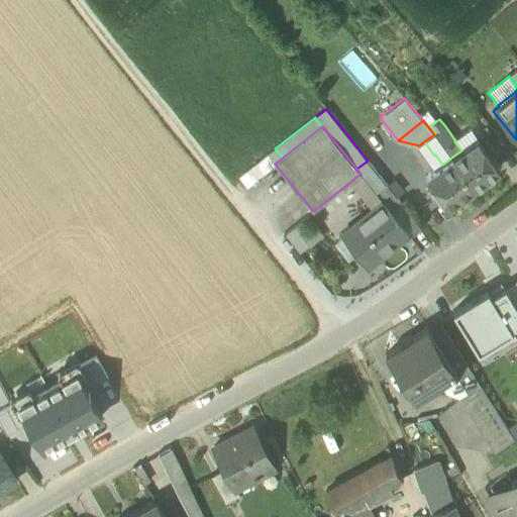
[(454,141),(461,150),(478,138),(470,128),(454,139),(455,140),(454,141)]
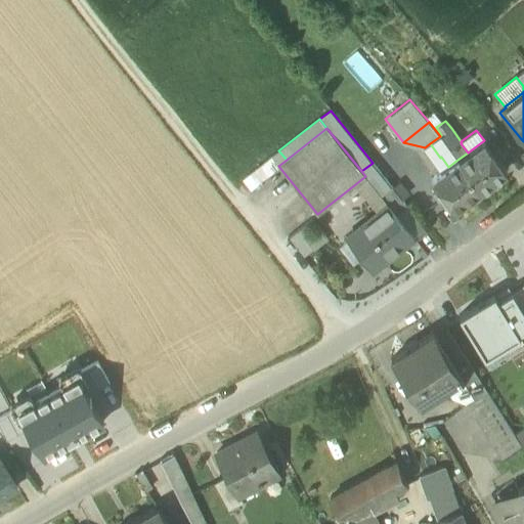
[(468,153),(457,160),(480,189),(507,171),(484,140),(468,153)]
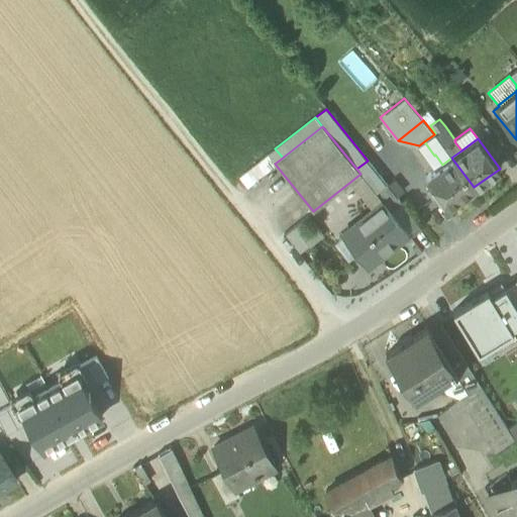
[(434,156),(424,141),(419,145),(436,170),(442,165),(435,154),(434,156)]
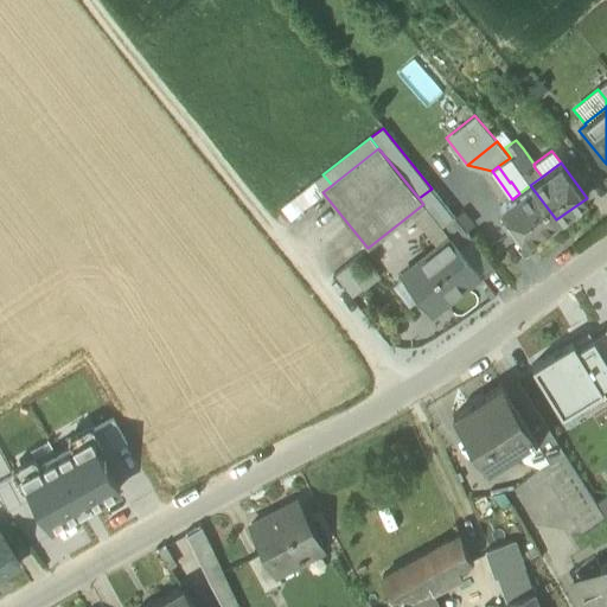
[(305,189),(314,199),(323,192),(332,185),(323,174),(305,189)]
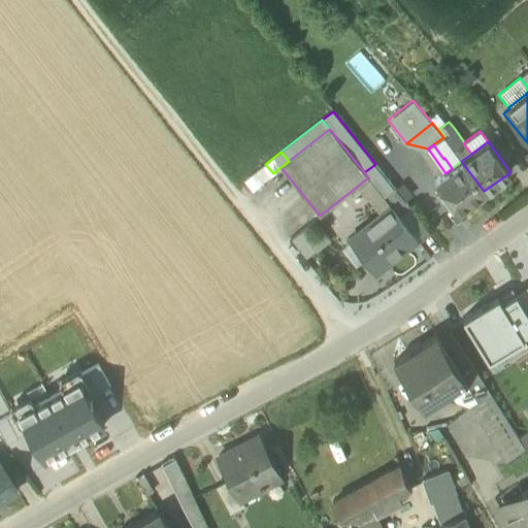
[(457,210),(484,191),(461,161),(452,168),(446,173),(435,180),(457,210)]
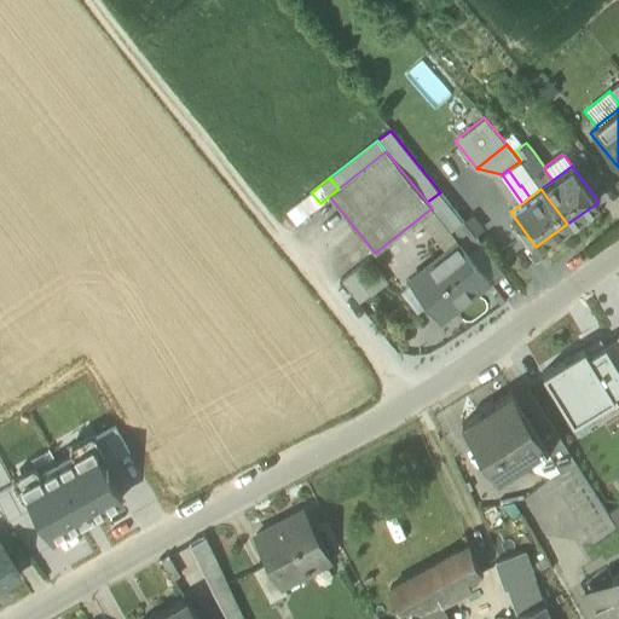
[(320,203),(311,192),(287,212),(296,224),(320,203)]
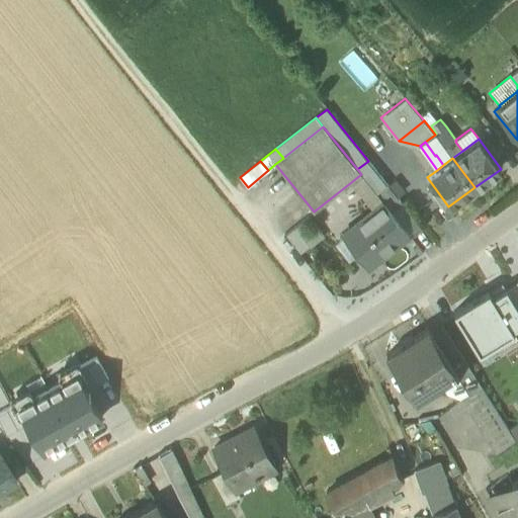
[(371,208),(380,201),(374,193),(386,184),(368,161),(357,169),(361,174),(351,182),(371,208)]
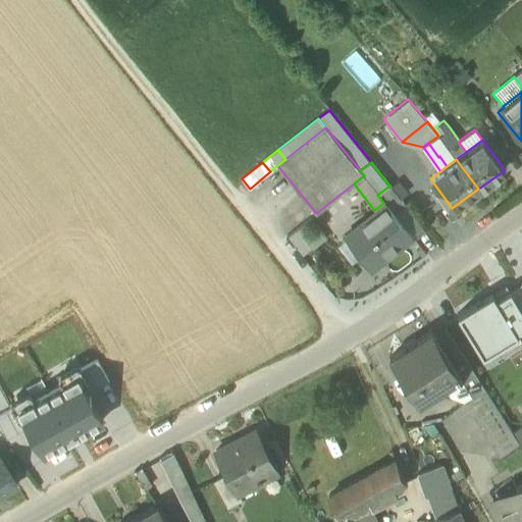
[(386,204),(395,213),(404,205),(405,204),(389,186),(377,195),(383,203),(384,205),(386,204)]
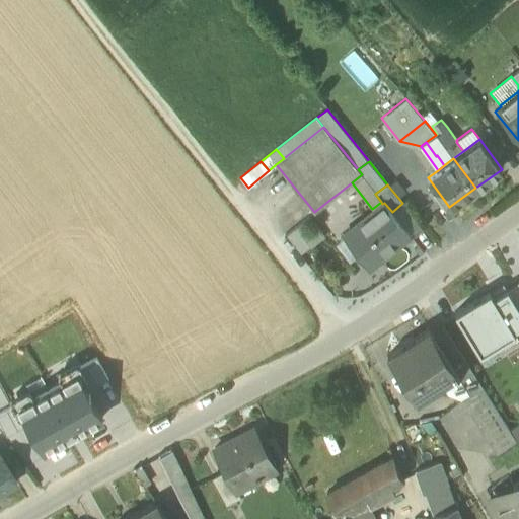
[(366,267),(367,268),(410,233),(392,212),(384,203),(382,204),(343,236),(344,237),(348,234),(371,263),(366,267)]
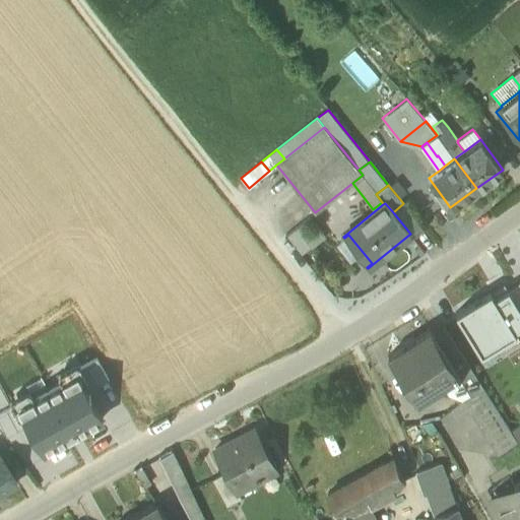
[(393,212),(410,234),(413,238),(423,230),(402,204),(393,212)]
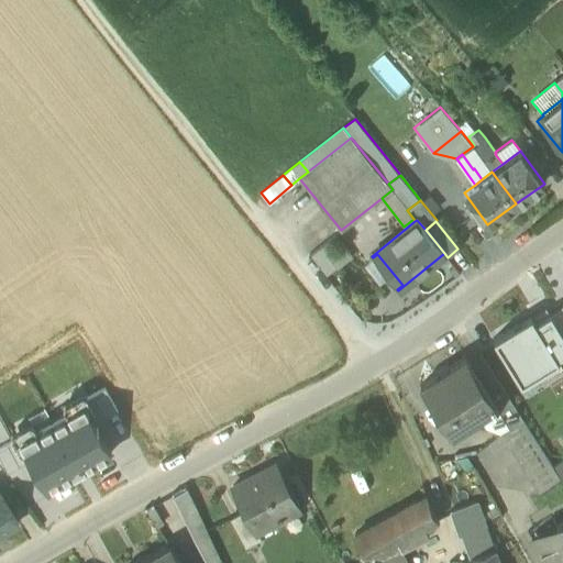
[(337,233),(309,255),(326,275),(352,254),(337,233)]
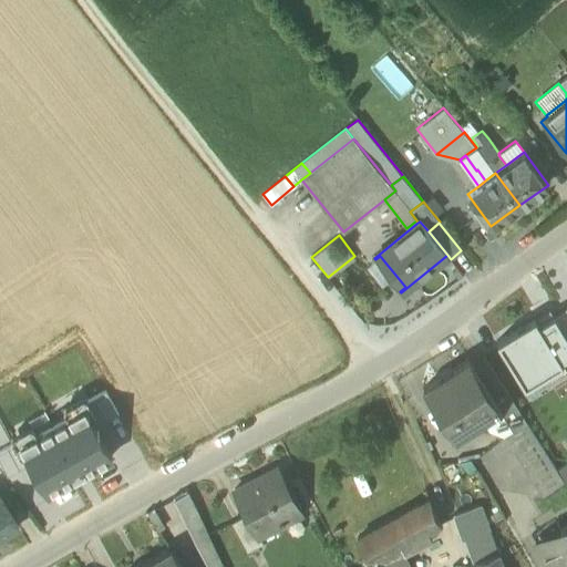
[(390,278),(400,291),(405,287),(380,256),(375,259),(390,278)]
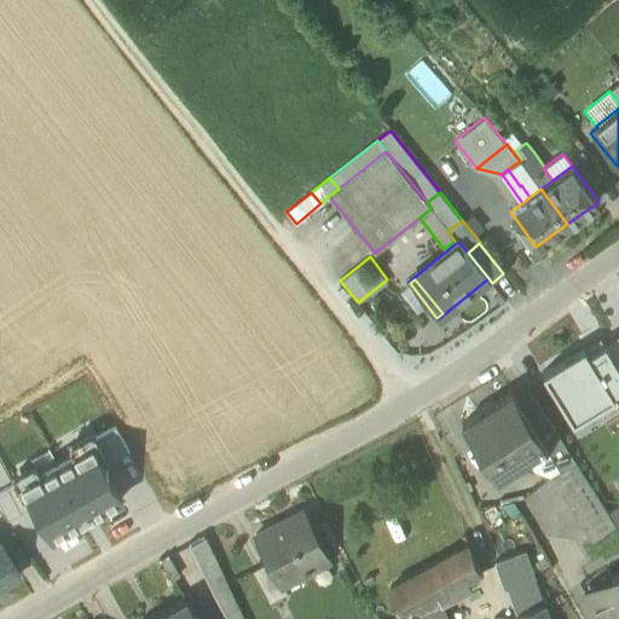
[(426,304),(410,283),(400,290),(417,311),(426,304)]
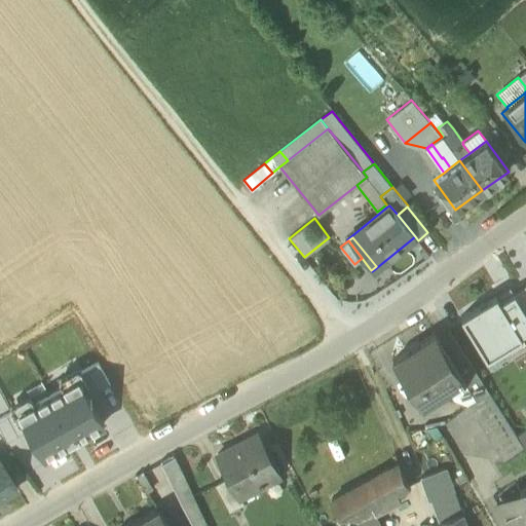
[(525,275),(496,295),(499,301),(514,292),(522,287),(525,284),(525,275)]
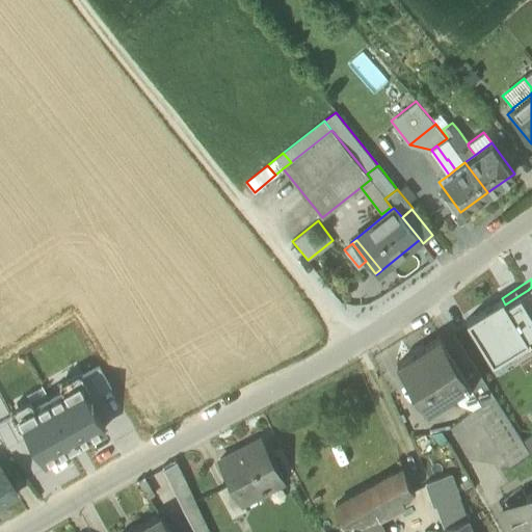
[(531,296),(528,290),(520,295),(531,316),(531,296)]
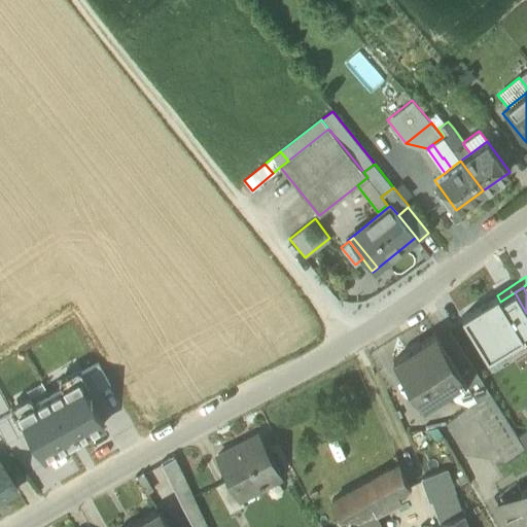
[(526,330),(526,313),(515,292),(500,302),(497,295),(461,317),(488,360),(523,338),(521,335),(526,330)]
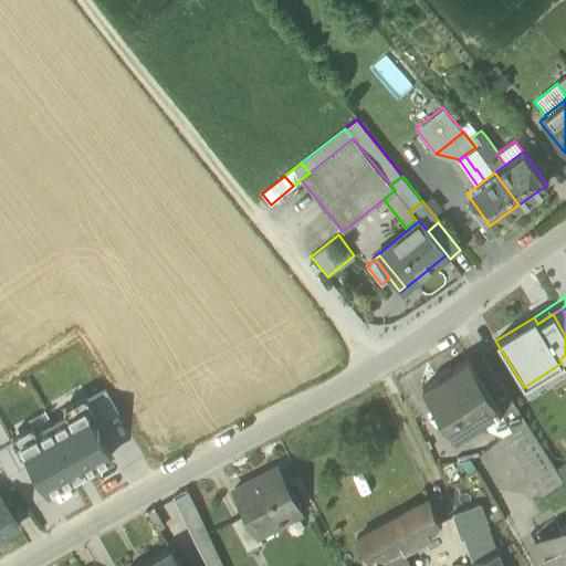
[(526,422),(501,383),(484,356),(472,364),(489,390),(500,408),(513,430),(526,422)]
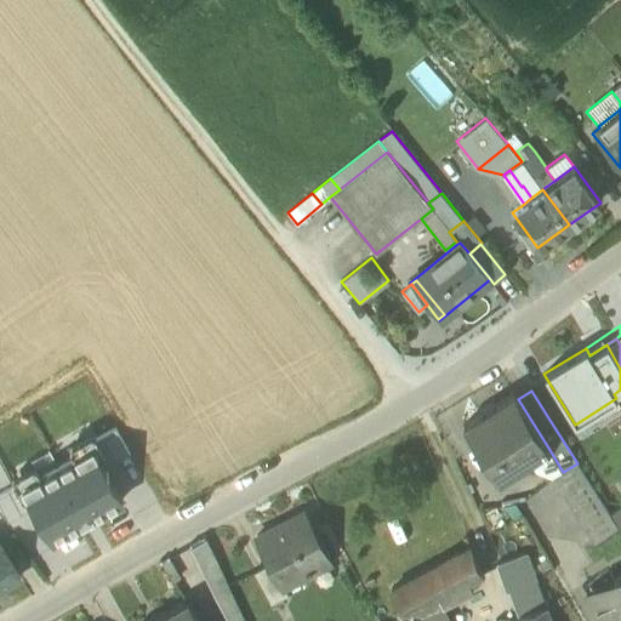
[(463,426),(499,480),(533,459),(548,448),(536,428),(518,399),(514,393),(463,426)]
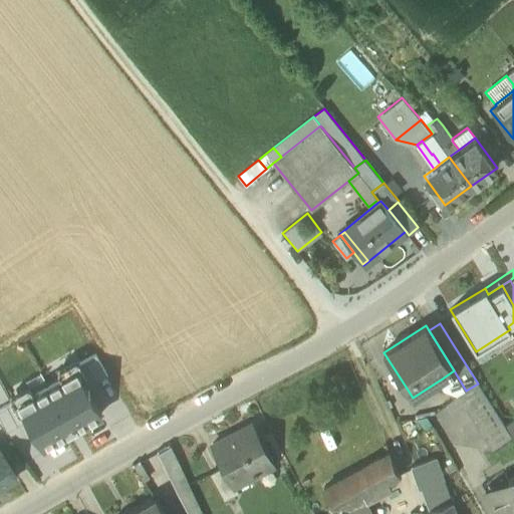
[(95,354),(74,366),(75,368),(86,388),(107,375),(95,354)]
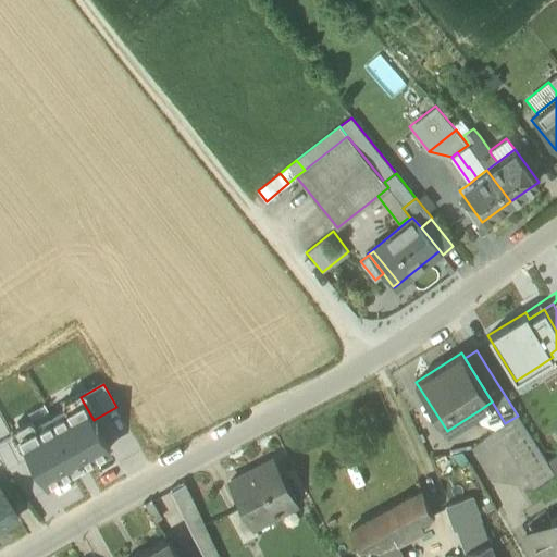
[(110,448),(94,420),(82,399),(20,434),(48,484),(110,448)]
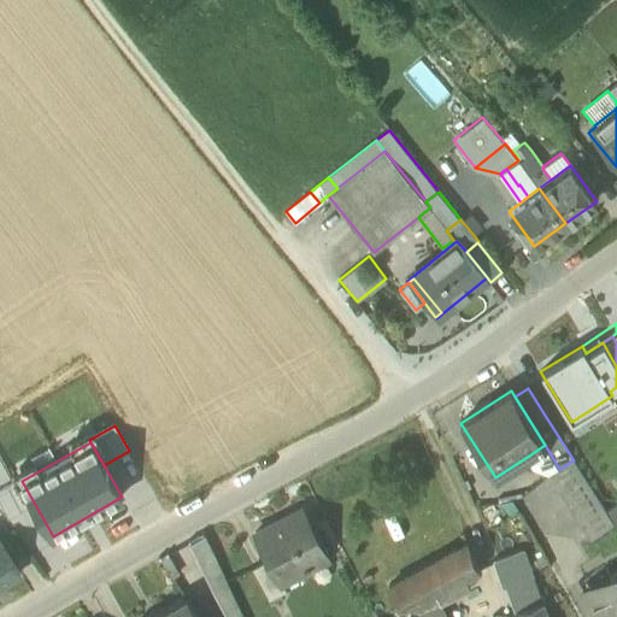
[(538,471),(550,475),(559,469),(545,445),(529,456),(538,471)]
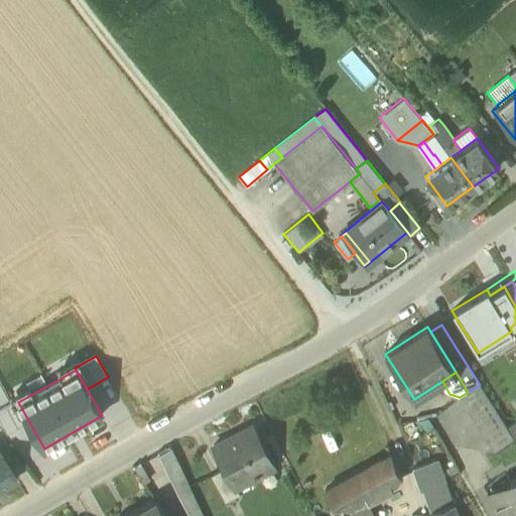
[(480,385),(468,392),(460,397),(495,453),(514,438),(487,395),(480,385)]
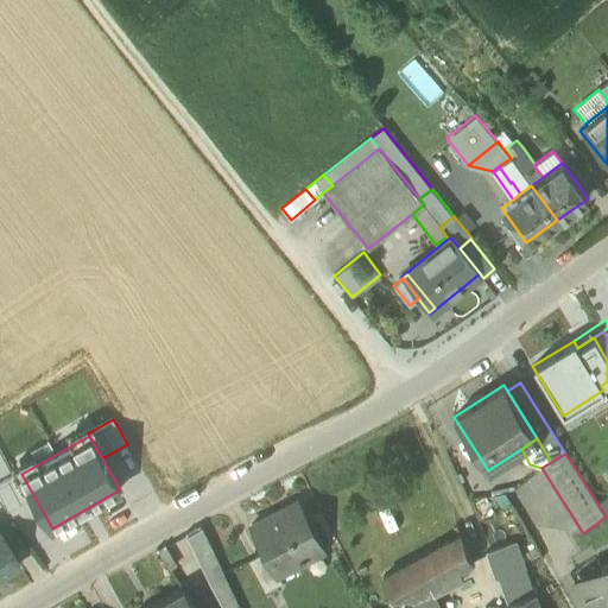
[(19,473),(0,483),(0,496),(8,512),(33,498),(19,473)]
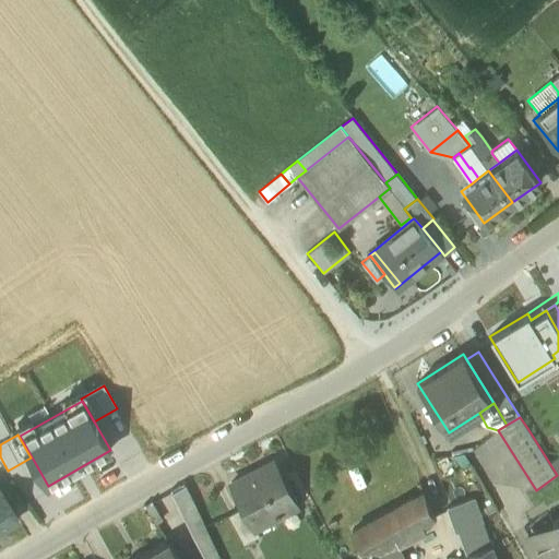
[(277,465),(273,466),(283,485),(287,484),(277,465)]
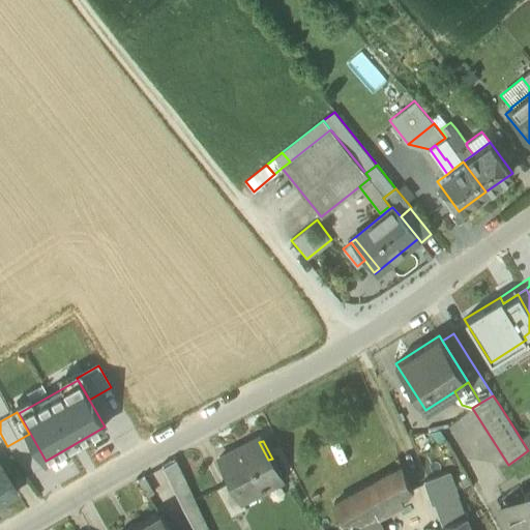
[(230,480),(241,501),(242,500),(283,479),(272,459),(268,460),(259,442),(234,455),(232,451),(219,458),(230,480)]
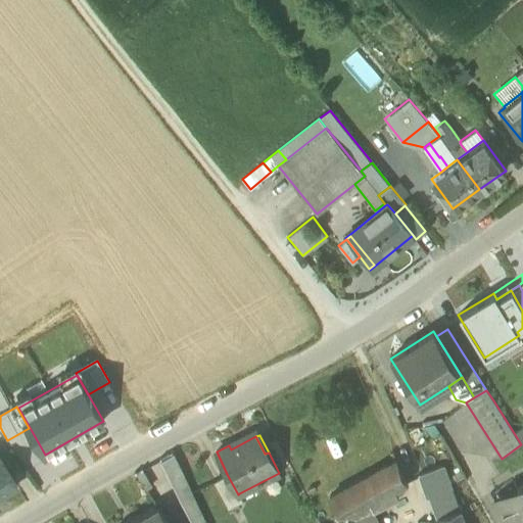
[(159,460),(191,522),(194,522),(202,519),(184,479),(171,453),(159,460)]
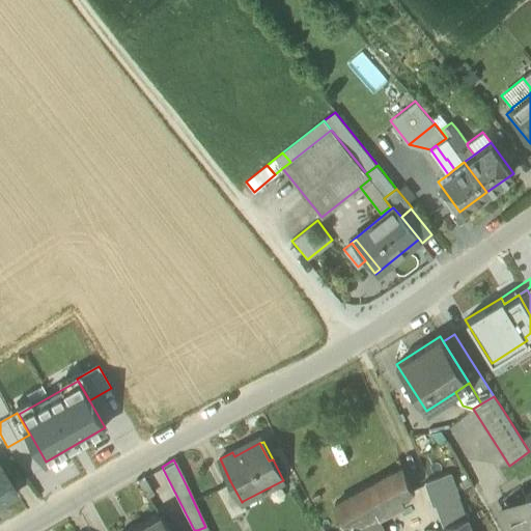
[(0,467),(0,504),(18,495),(0,467)]
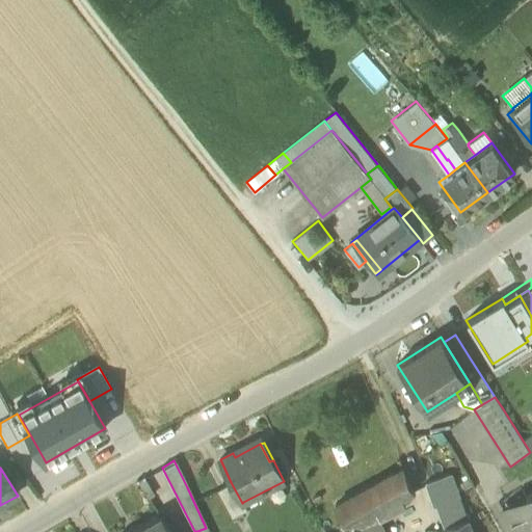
[(403,469),(335,506),(344,529),(358,521),(375,512),(378,521),(380,520),(405,507),(401,499),(414,491),(403,469)]
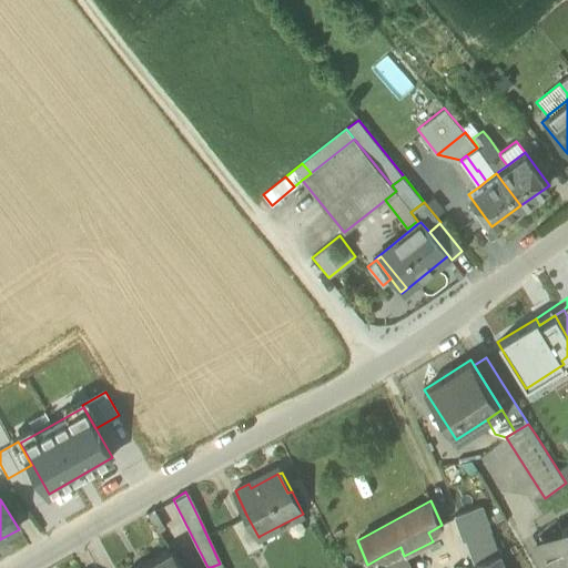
[(455,516),(465,540),(489,533),(479,506),(455,516)]
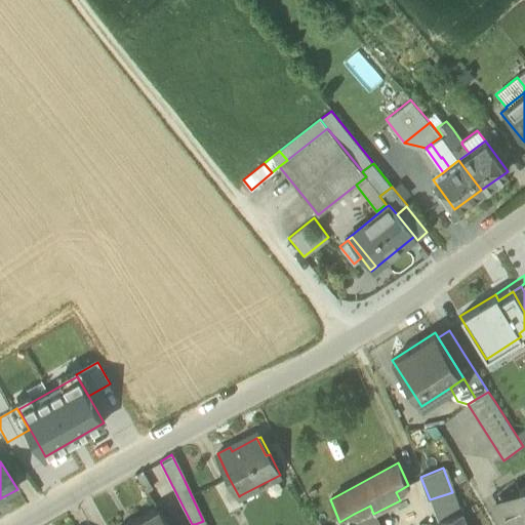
[(213,483),(228,511),(243,501),(240,495),(239,496),(228,476),(213,483)]
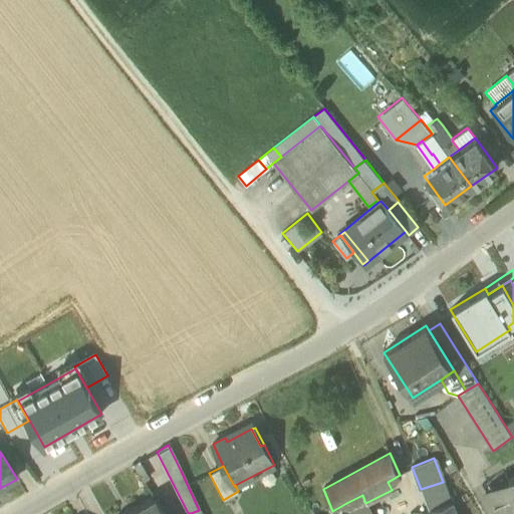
[(488,495),(499,513),(513,513),(513,474),(507,479),(509,482),(488,495)]
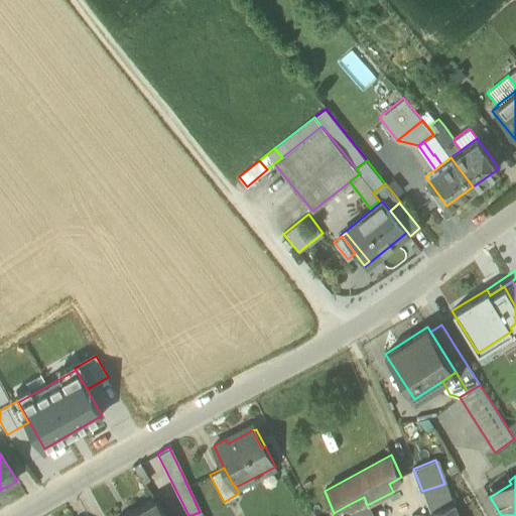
[(444,484),(422,491),(429,512),(453,504),(444,484)]
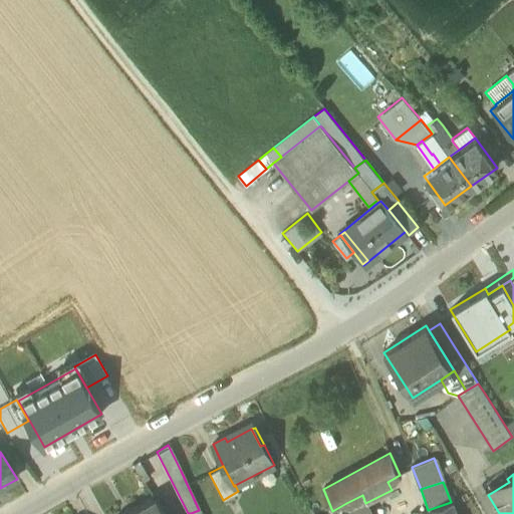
[(346,503),(350,513),(372,513),(367,502),(365,503),(362,495),(346,503)]
